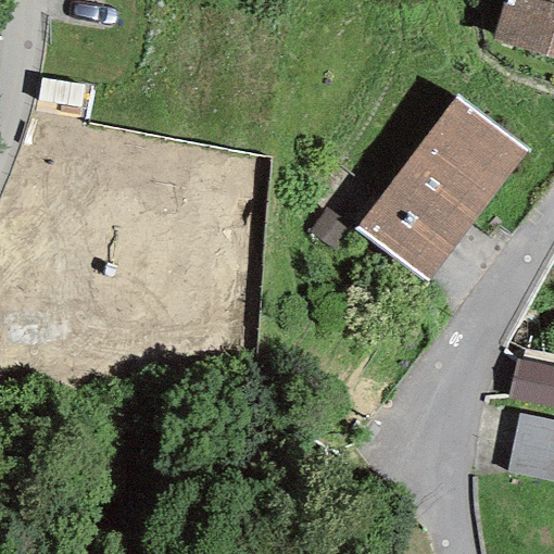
[(504,0),(492,40),(553,58),(553,0),(504,0)]
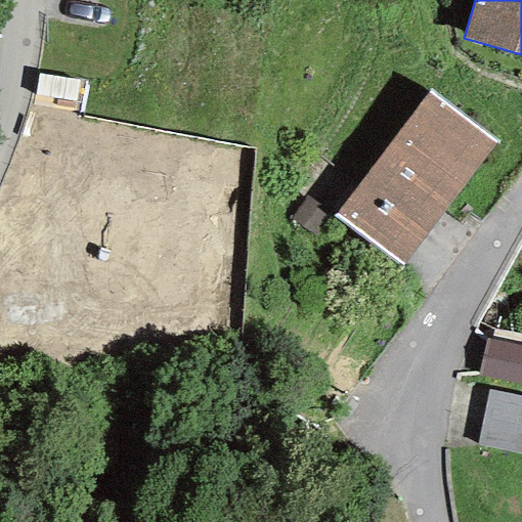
[(338,211),(404,263),(496,142),(430,92),(338,211)]
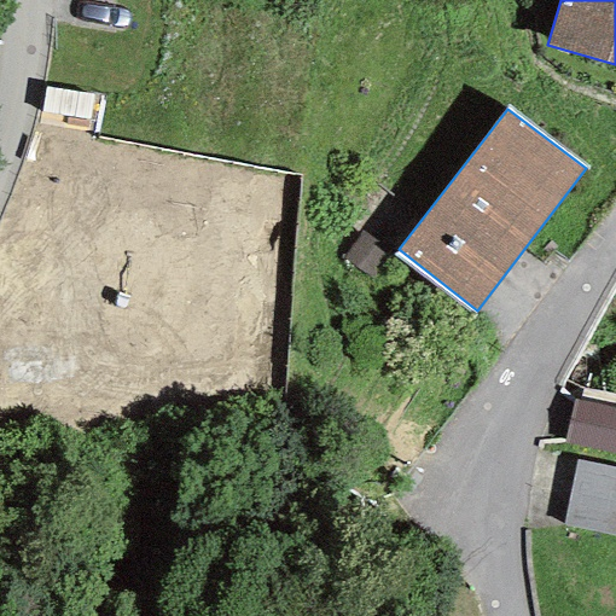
[(393,253),(362,231),(343,256),(372,278),(393,253)]
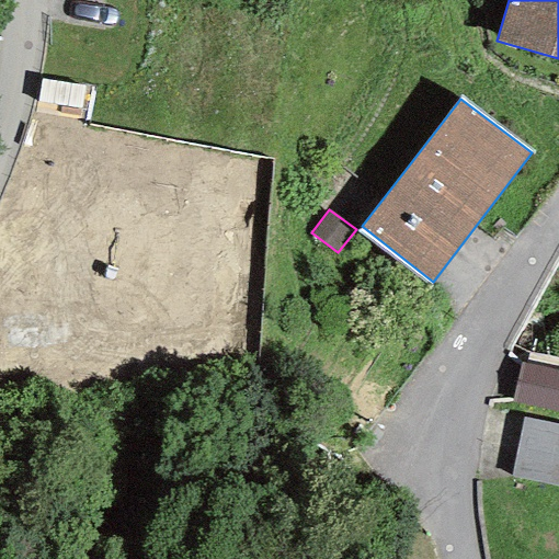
[(558,369),(523,361),(513,400),(558,410),(558,369)]
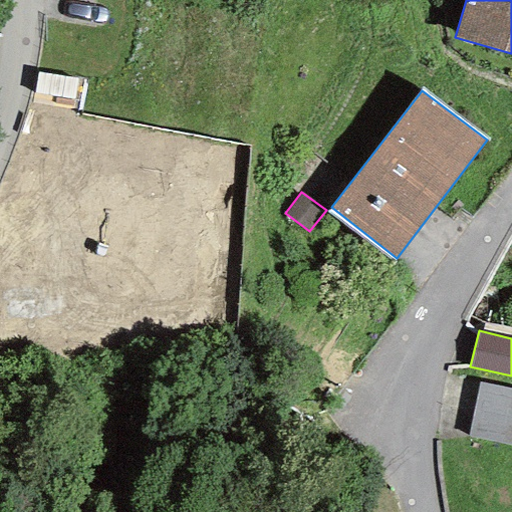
[(511,388),(480,381),(469,435),(511,443),(511,388)]
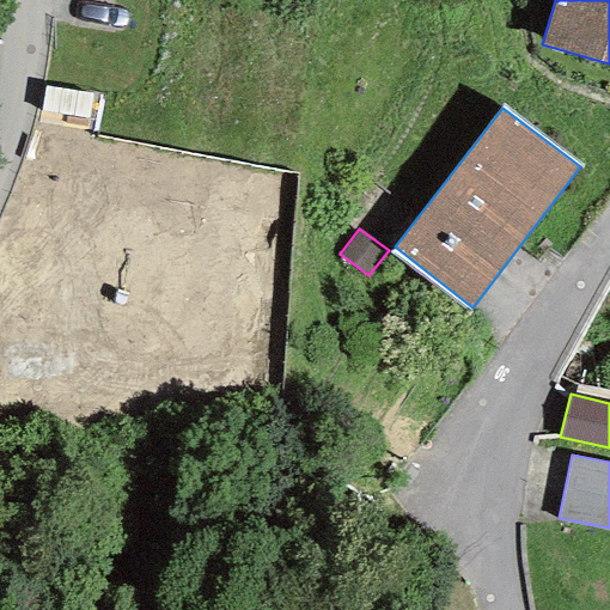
All buildings are outlined.
